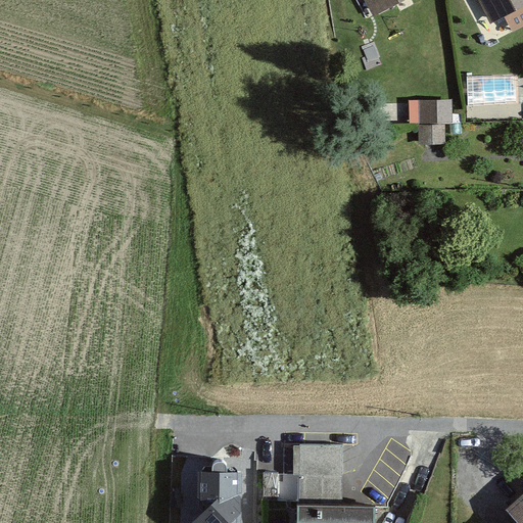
[(365,0),(374,16),(406,0),(365,0)]
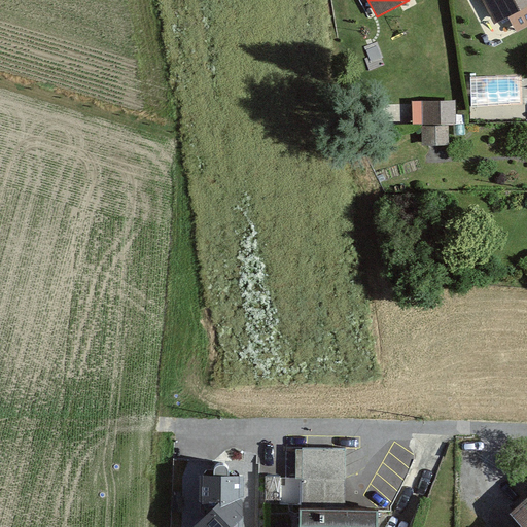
[(526,0),(482,0),(495,25),(508,18),(517,32),(526,26),(526,0)]
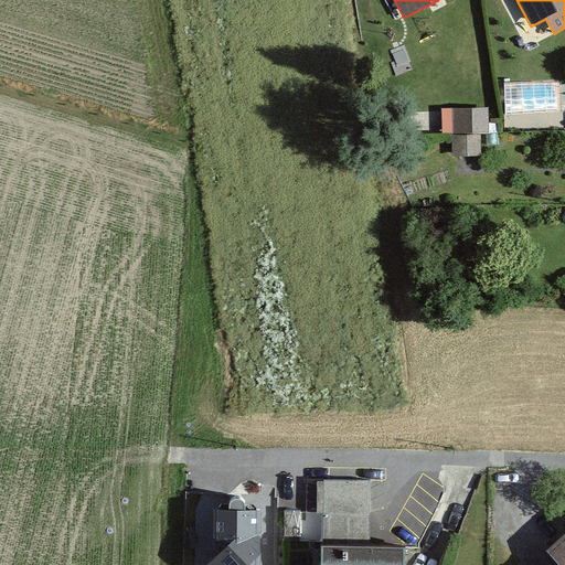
[(489,107),(441,108),(443,134),(489,132),(489,107)]
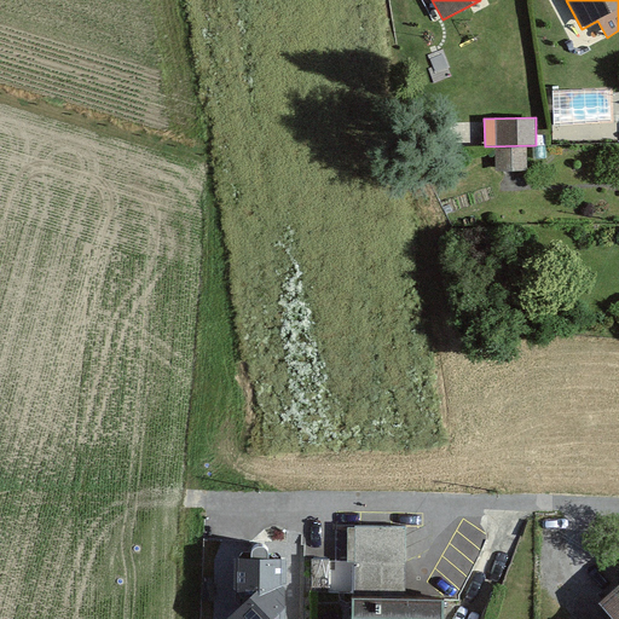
[(496,171),(527,171),(527,148),(496,149),(496,171)]
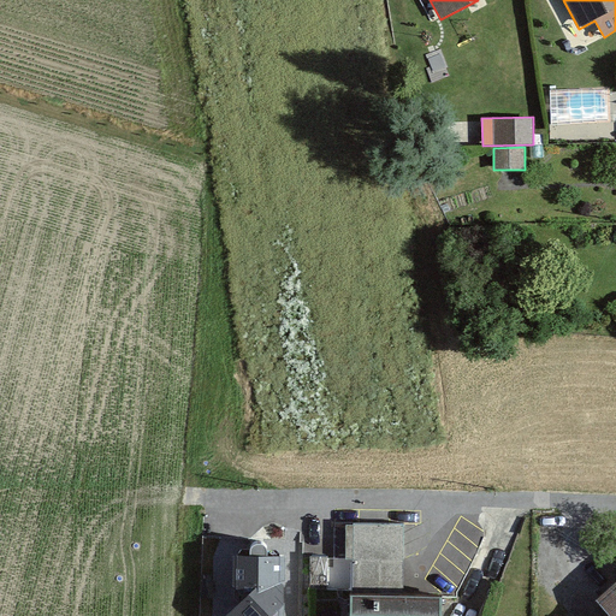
[(404,521),(354,520),(353,586),(404,586),(404,521)]
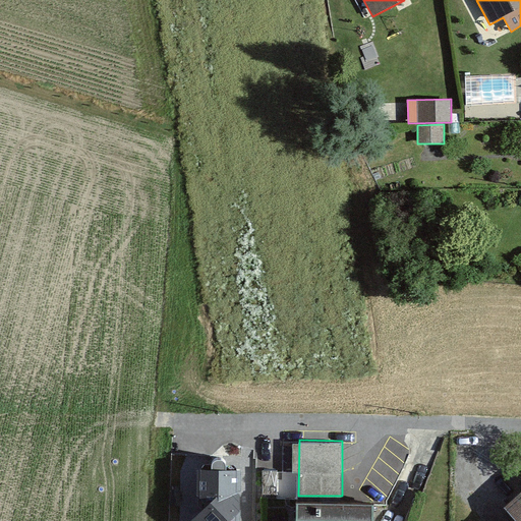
[(231,466),(226,458),(214,458),(196,469),(195,503),(201,510),(189,520),(244,520),(246,467),(231,466)]
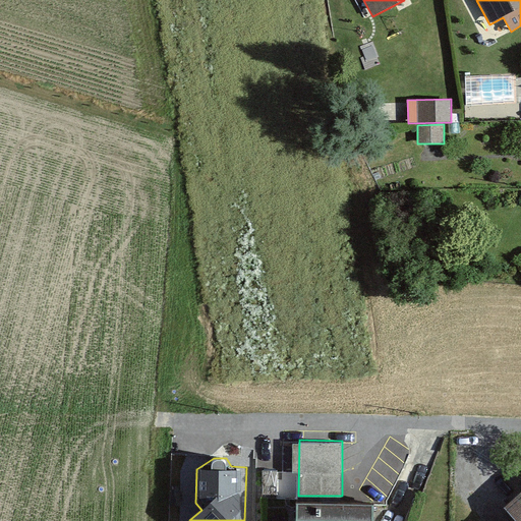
[(520,520),(520,484),(504,501),(515,513),(506,520),(520,520)]
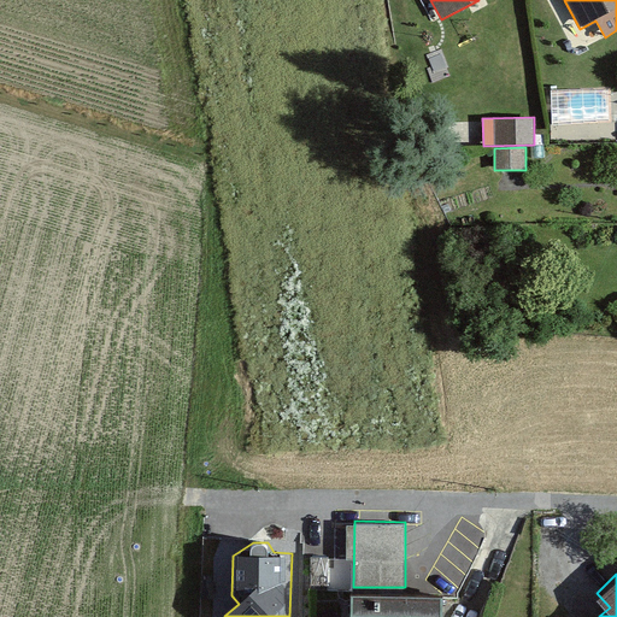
[(351,616),(441,616),(442,587),(405,587),(353,587),(351,587),(351,616)]
